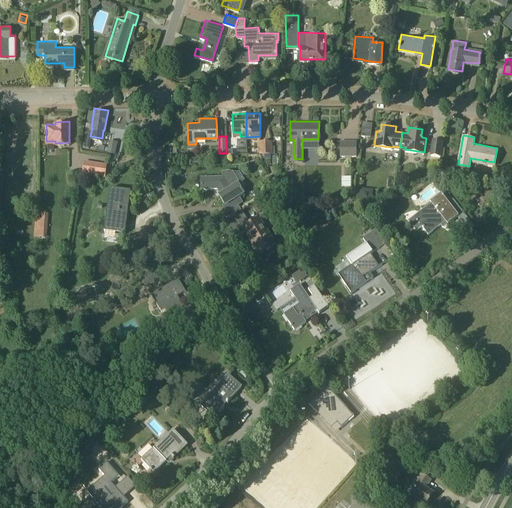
[(115,151),(118,139),(109,137),(107,149),(115,151)]
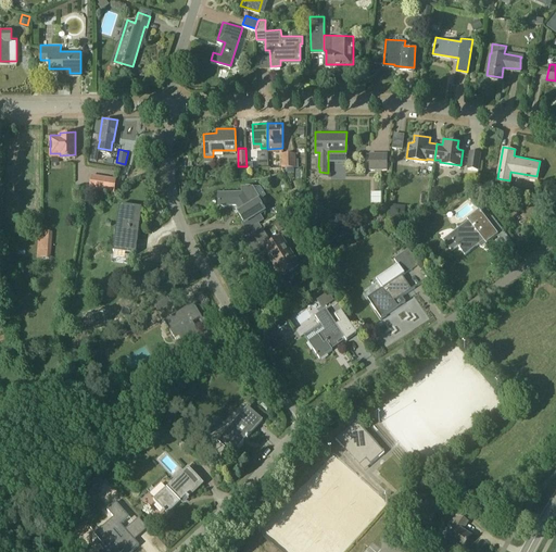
[(480,150),(470,149),(468,165),(478,167),(480,150)]
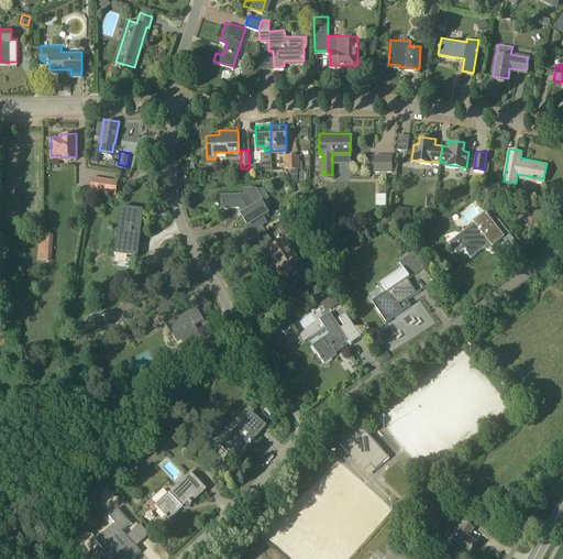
[(287,167),(289,167),(297,167),(297,152),(287,153),(287,167)]
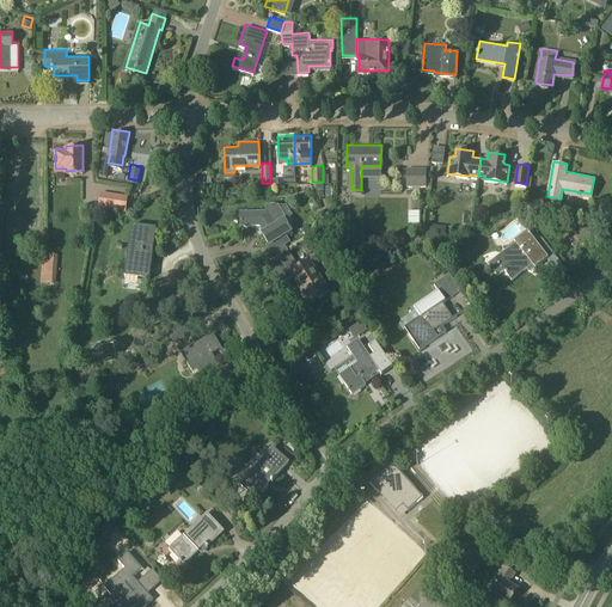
[(426,184),(426,165),(405,165),(405,184),(426,184)]
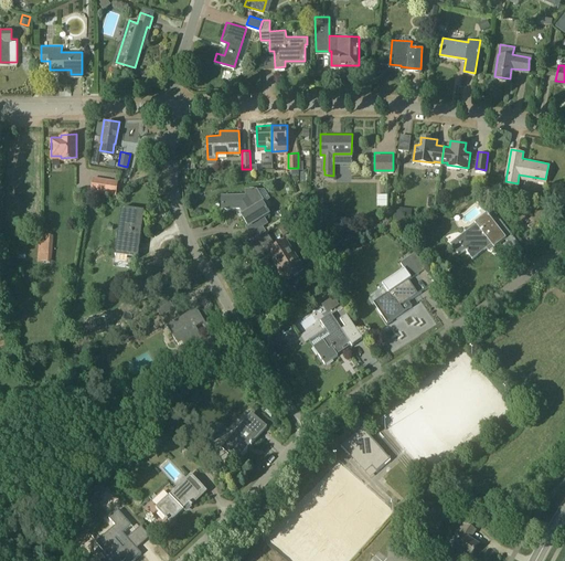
[(92,175),(91,189),(117,193),(118,178),(92,175)]
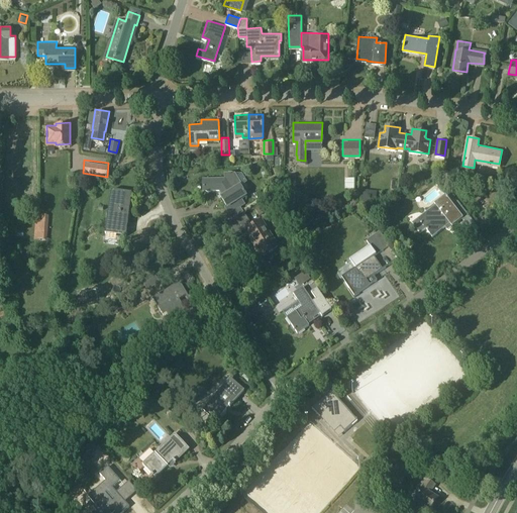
[(246,193),(240,183),(234,172),(224,172),(224,177),(203,177),(203,189),(219,188),(223,193),(221,194),(227,204),(225,205),(232,216),(243,210),(240,204),(244,202),(241,196),(246,193)]
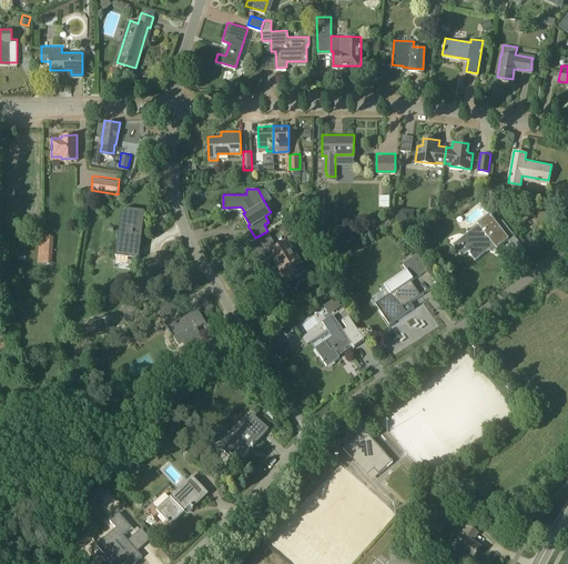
[(138,257),(144,210),(122,207),(115,253),(138,257)]
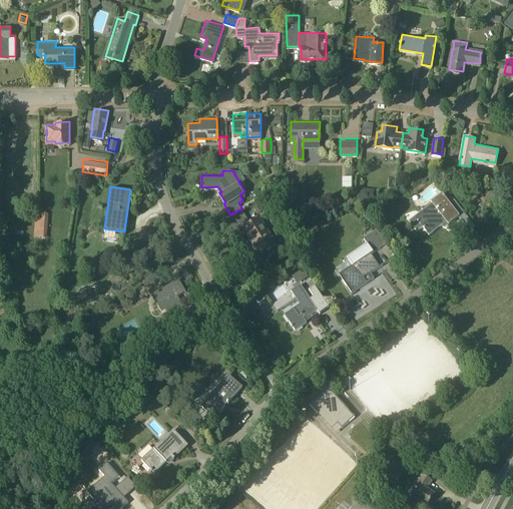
[(448,221),(459,213),(442,191),(432,199),(435,203),(417,216),(429,232),(446,218),(448,221)]
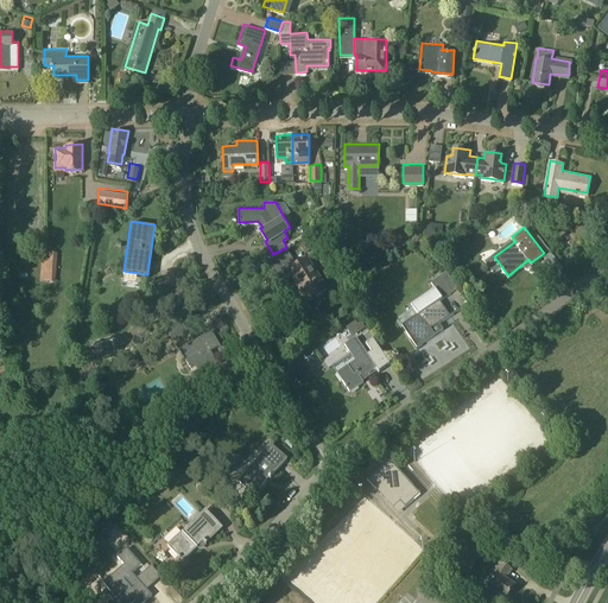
[(308,235),(299,240),(305,249),(314,243),(308,235)]
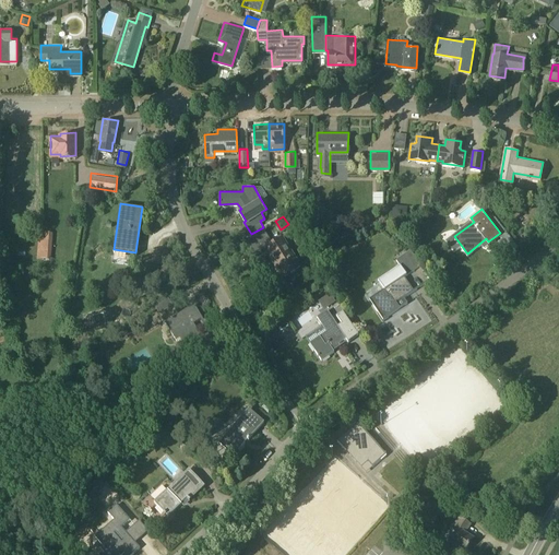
[(42,229),(42,236),(40,246),(49,247),(50,229),(42,229)]
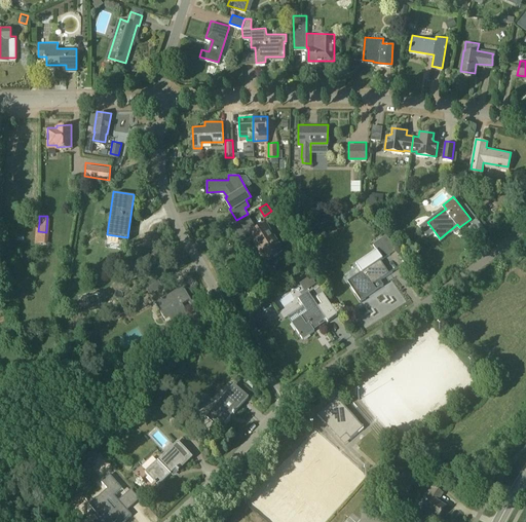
[(221,220),(211,226),(215,233),(226,227),(221,220)]
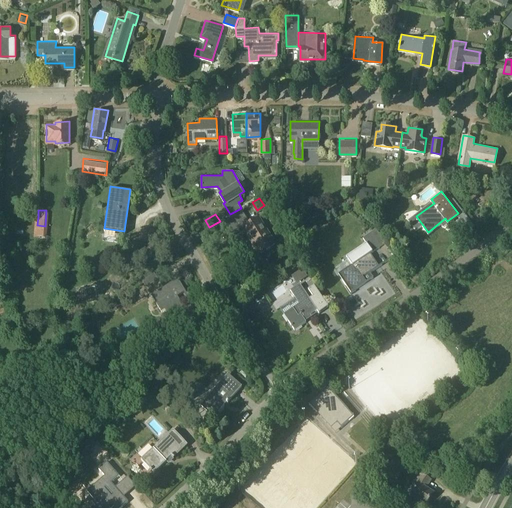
[(249,222),(244,215),(229,225),(235,234),(244,228),(249,235),(251,234),(261,250),(275,241),(259,215),(249,222)]
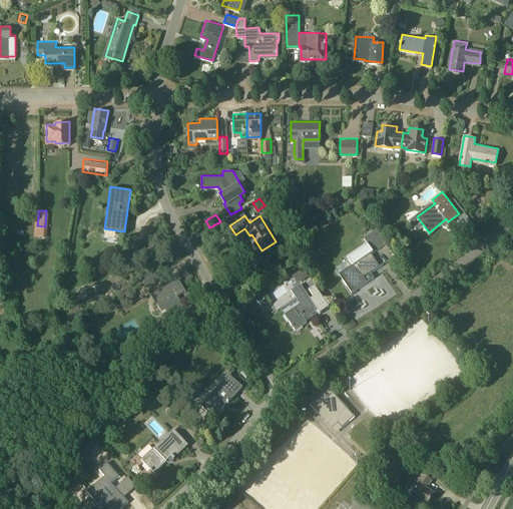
[(352,290),(367,280),(368,279),(365,275),(383,262),(383,261),(380,263),(371,250),(373,249),(374,249),(386,240),(377,226),(364,235),(367,240),(347,253),(353,263),(339,272),(352,290)]
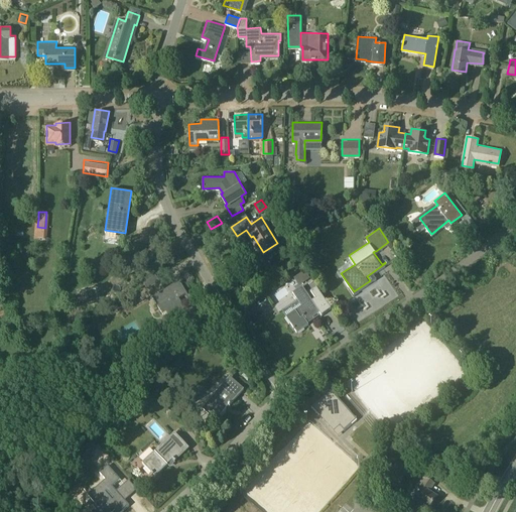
[(304,267),(294,275),(299,282),(310,275),(304,267)]
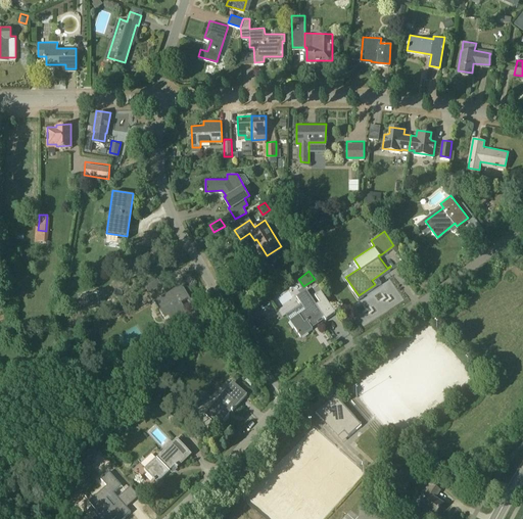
[(149,290),(161,282),(157,276),(145,283),(149,290)]
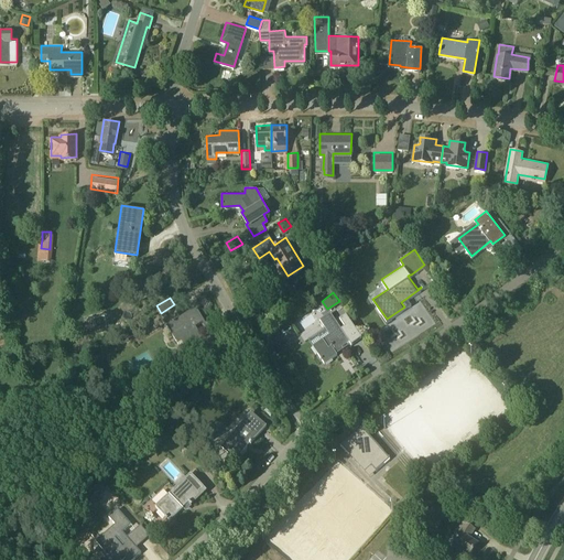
[(202,337),(194,324),(204,318),(196,305),(167,323),(188,358),(218,340),(213,331),(202,337)]
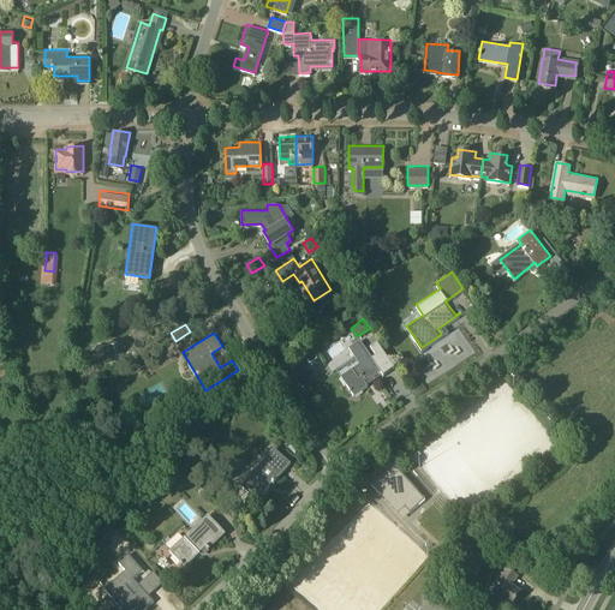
[(353,393),(368,383),(365,380),(381,369),(359,338),(348,345),(359,362),(341,374),(353,393)]
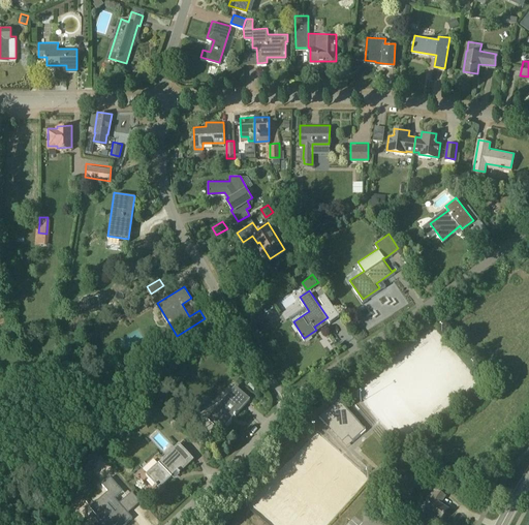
[(235,413),(250,397),(236,383),(208,415),(221,427),(235,412),(235,413)]
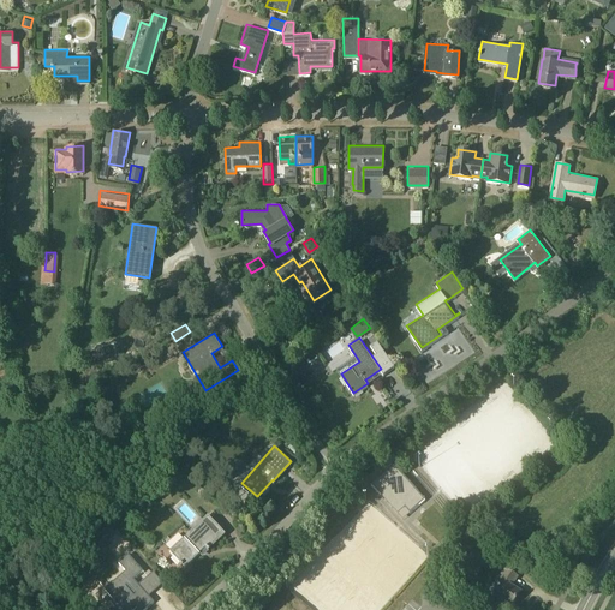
[(372,479),(371,480),(381,491),(396,510),(405,503),(410,509),(425,496),(393,460),(393,461),(389,456),(381,464),(384,468),(378,462),(368,473),(372,479)]
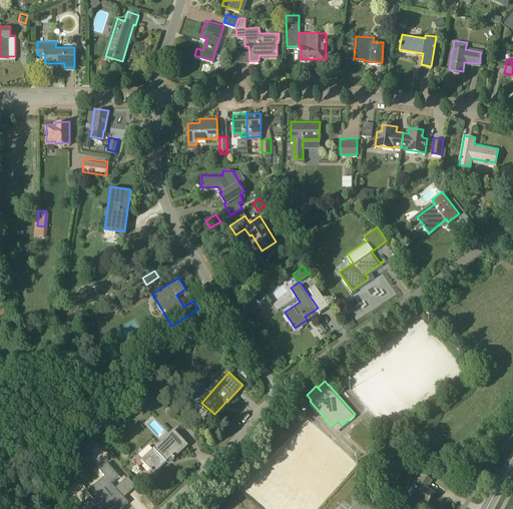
[(173,455),(186,443),(172,428),(154,446),(141,457),(154,471),(171,455),(174,457),(175,456),(173,455)]
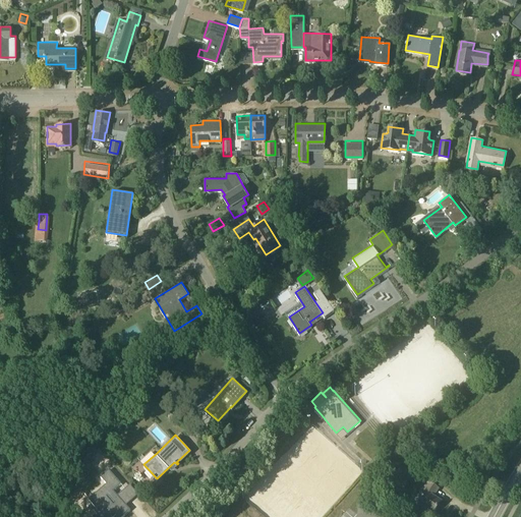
[(116,516),(118,516),(130,507),(113,489),(121,481),(108,467),(101,474),(107,481),(90,497),(95,504),(101,498),(108,506),(102,511),(107,516),(109,516),(112,515),(113,516),(114,514),(116,516)]
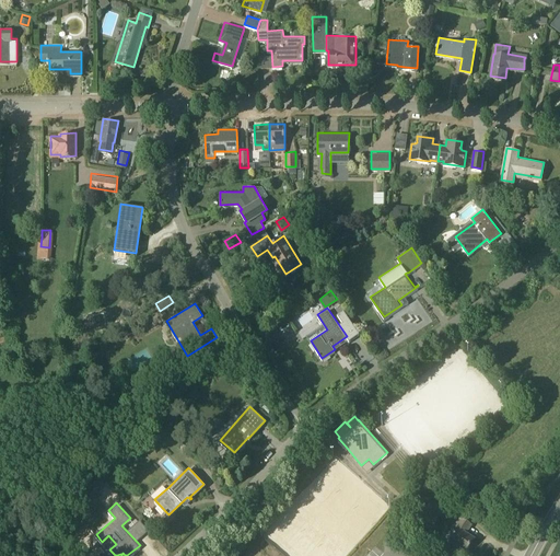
[(438,510),(428,504),(421,514),(431,521),(438,510)]
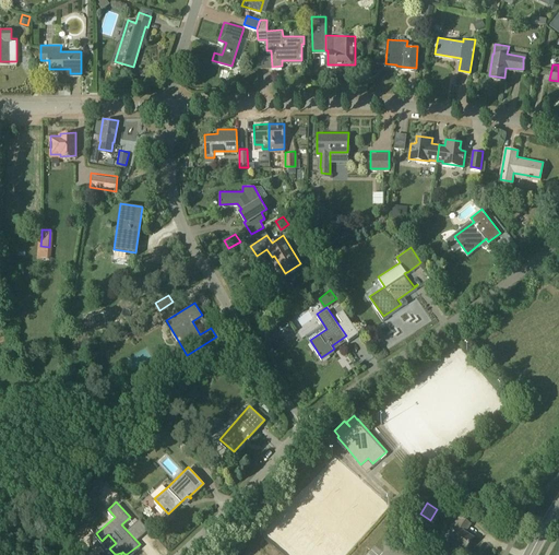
[(455,524),(458,526),(449,539),(464,548),(473,535),(464,530),(471,521),(461,515),(455,524)]
